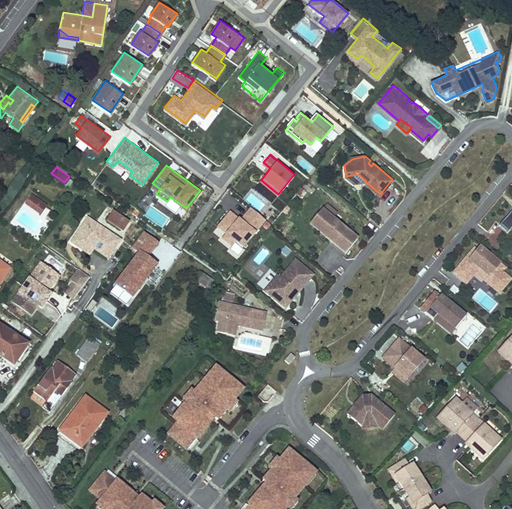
[(366,181),(358,174),(346,176),(354,183),(366,181)]
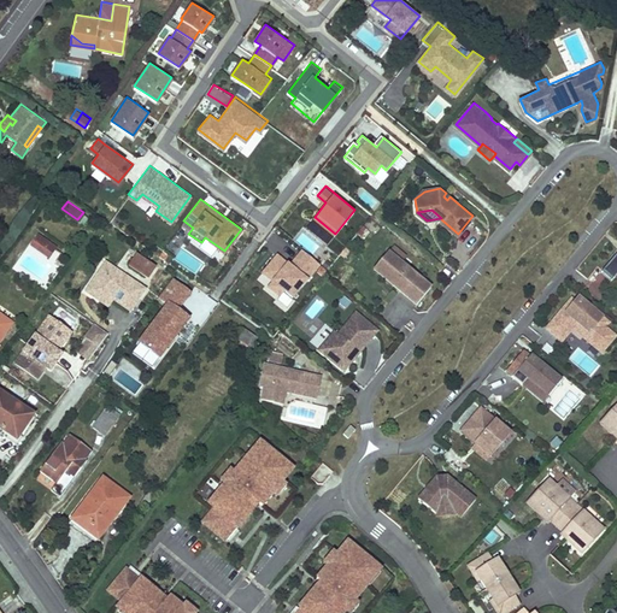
[(297,235),(317,252),(325,242),(305,225),(297,235)]
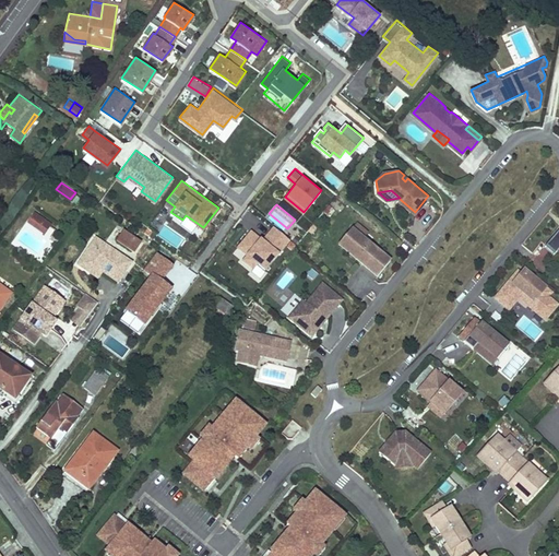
[(28,219),(34,223),(39,215),(40,214),(35,210),(28,219)]
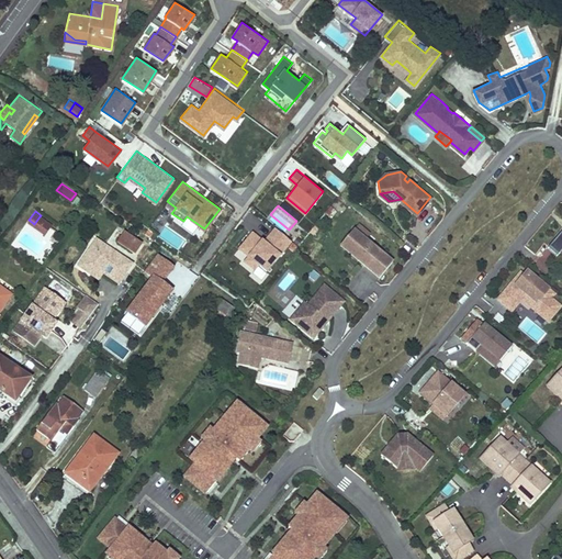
[(40,216),(34,224),(45,233),(51,225),(40,216)]
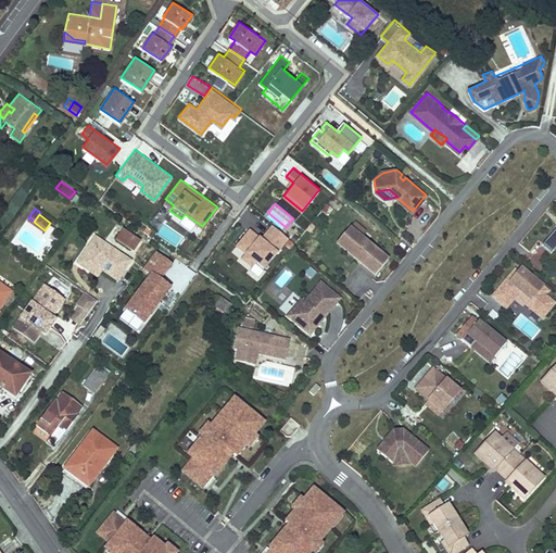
[(256,260),(264,266),(289,236),(273,224),(262,237),(251,228),(237,243),(247,251),(242,256),(252,264),(256,260)]
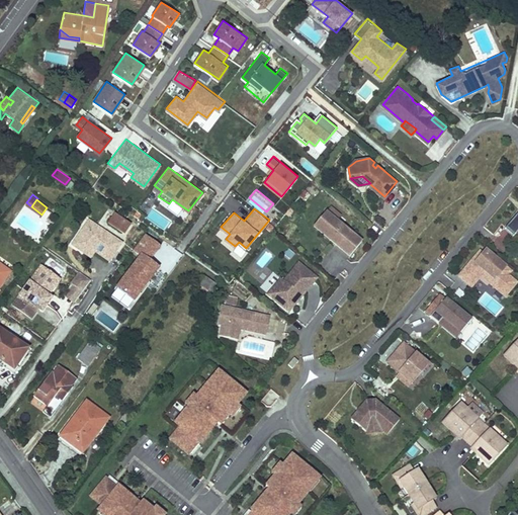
[(362,239),(327,209),(315,224),(351,253),(362,239)]
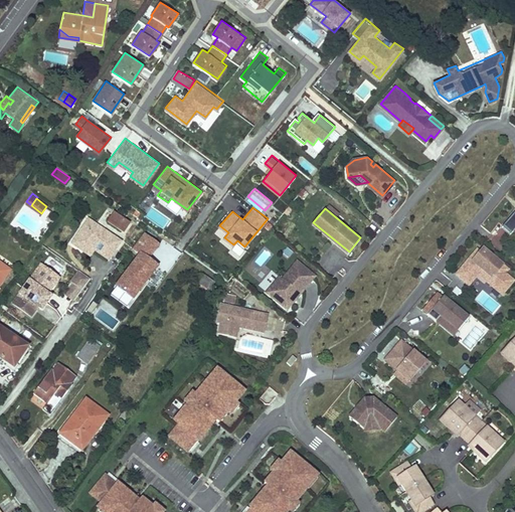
[(514,209),(504,223),(512,230),(514,226),(514,209)]
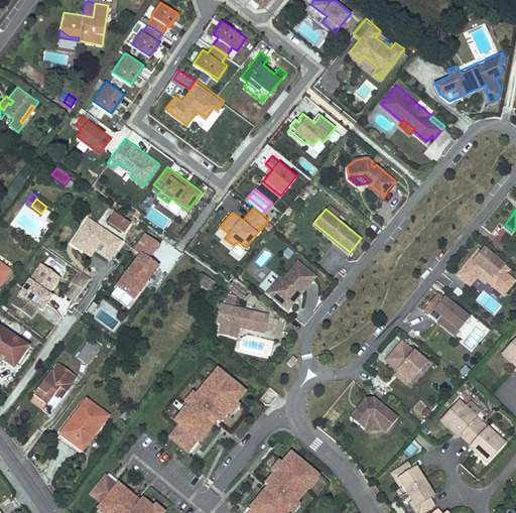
[(126,229),(131,221),(117,211),(111,220),(126,229)]
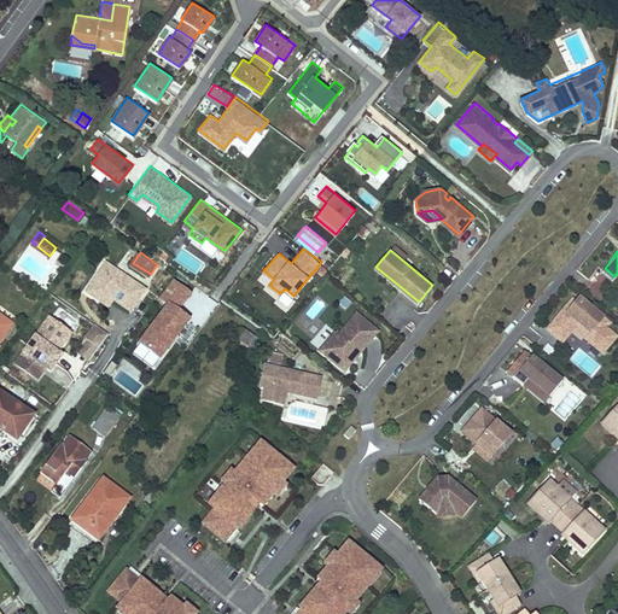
[(130,308),(145,287),(109,259),(88,287),(95,293),(101,286),(114,296),(130,308)]
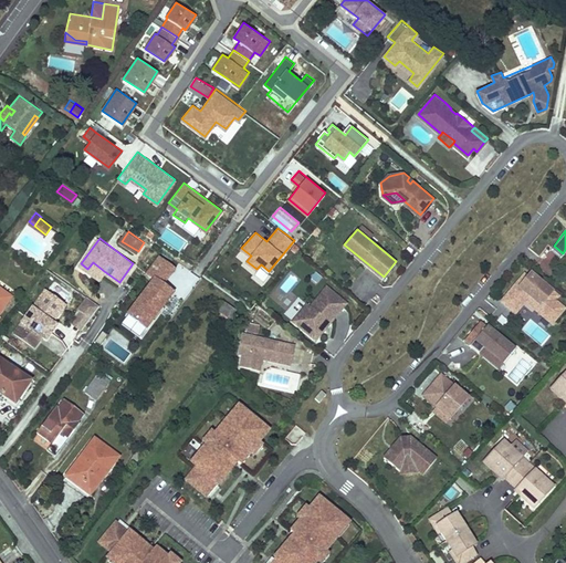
[(145,337),(174,290),(164,284),(176,266),(156,253),(144,273),(149,277),(121,322),(145,337)]
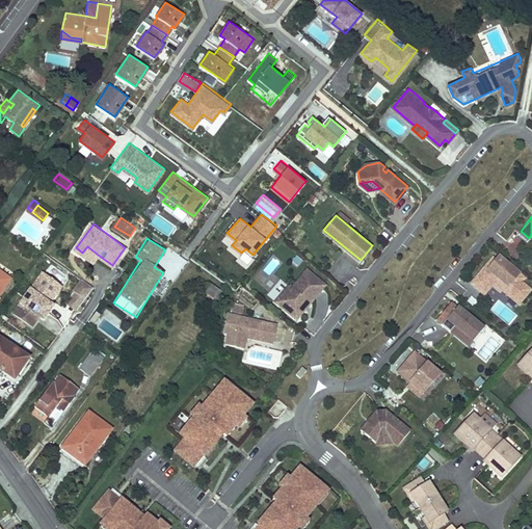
[(94,261),(98,255),(87,246),(82,253),(94,261)]
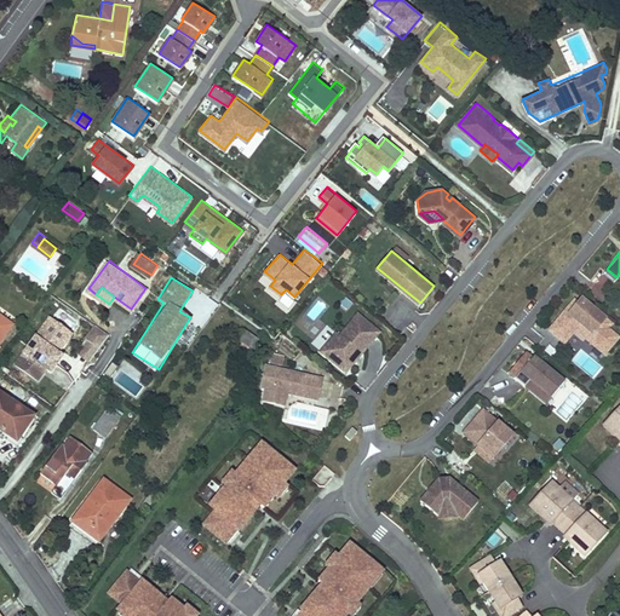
[(612,320),(583,295),(579,299),(575,297),(550,327),(566,339),(574,328),(581,321),(593,330),(595,328),(603,335),(597,343),(606,350),(619,333),(608,324),(612,320)]
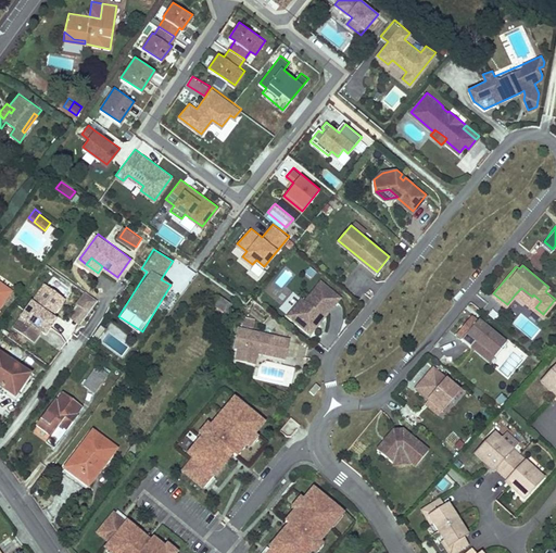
[(325,314),(340,296),(321,280),(306,299),(303,297),(289,313),(308,329),(323,312),(325,314)]
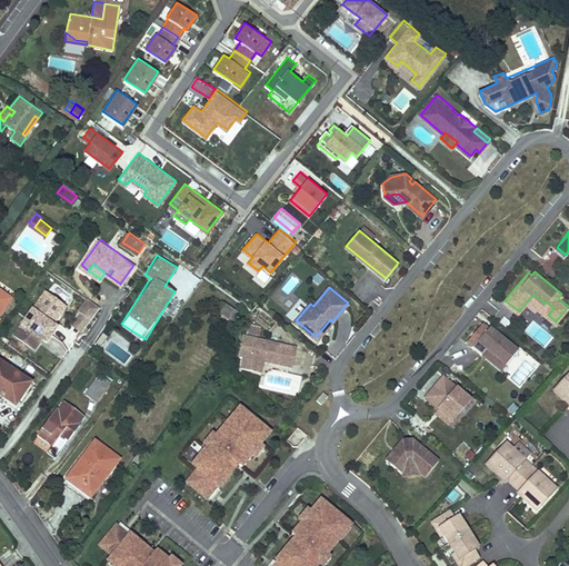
[(0,288),(0,310),(11,297),(0,288)]
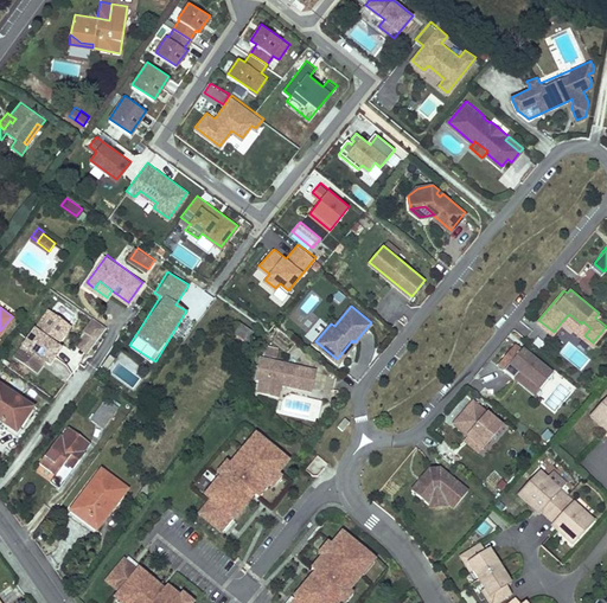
[(590,328),(582,321),(581,324),(569,314),(562,321),(582,338),(585,335),(590,328)]
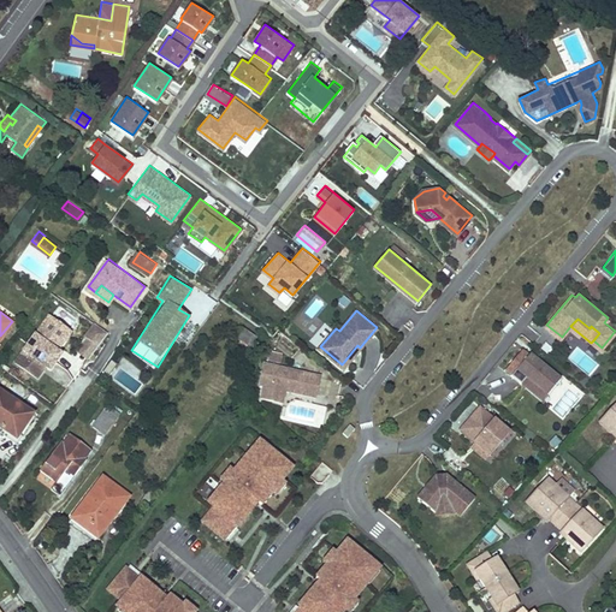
[(15,360),(37,375),(46,364),(49,367),(61,351),(58,348),(66,337),(43,320),(15,360)]
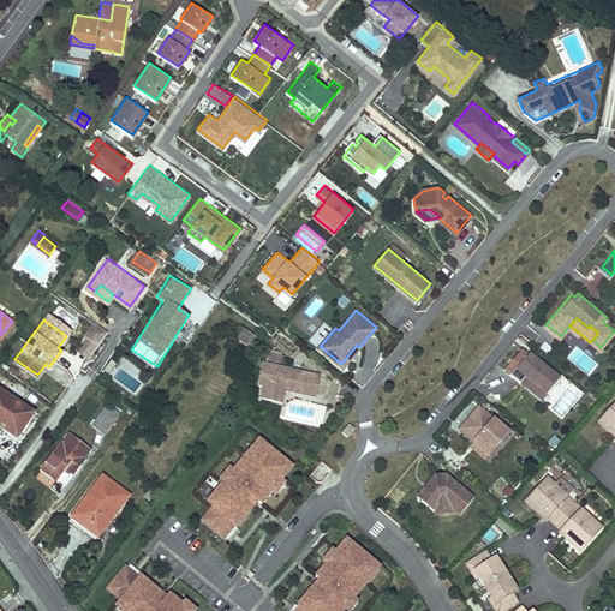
[(96,343),(108,329),(95,319),(83,334),(85,335),(96,343)]
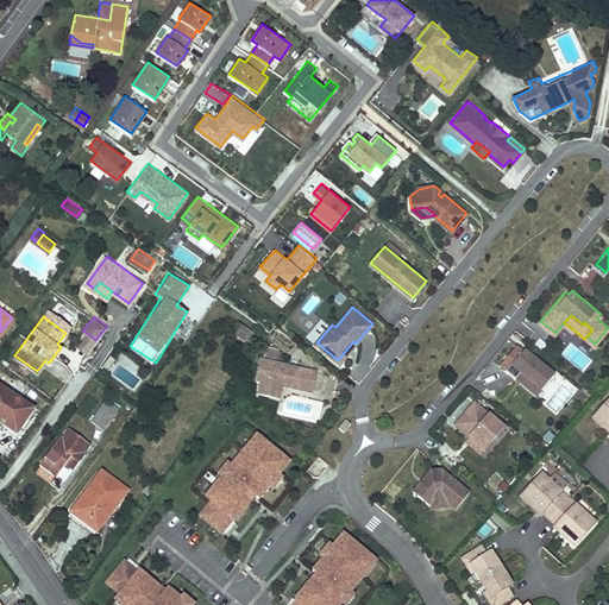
[(243,322),(234,332),(246,341),(255,332),(243,322)]
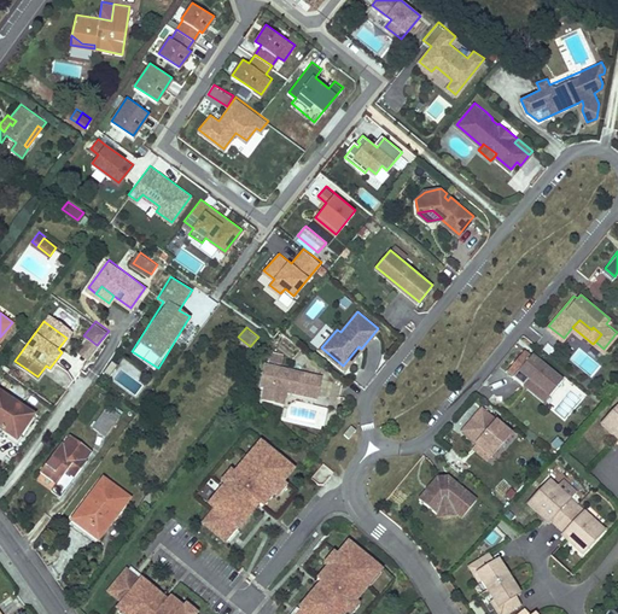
[(87,358),(97,345),(86,337),(76,350),(87,358)]
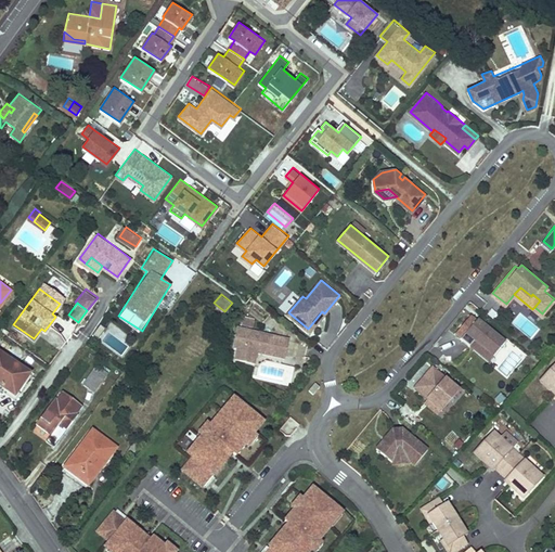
[(310,331),(324,313),(322,311),(308,329),(310,331)]
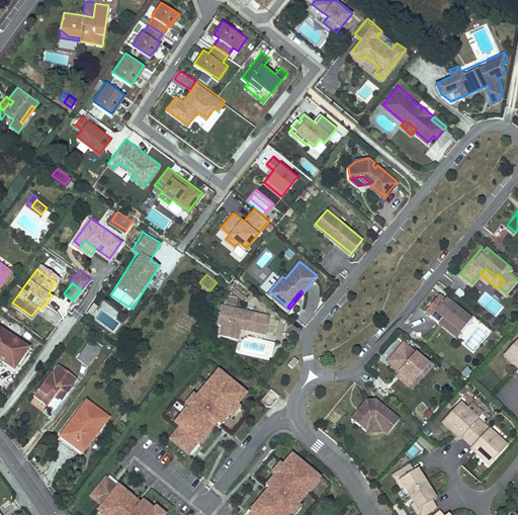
[(226,294),(227,304),(237,304),(237,294),(226,294)]
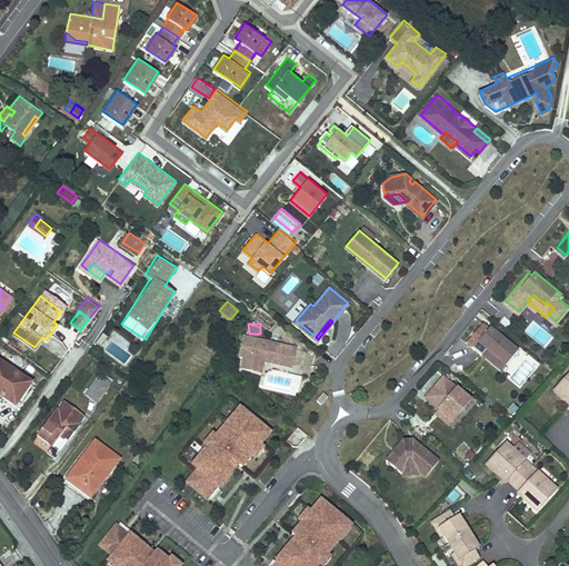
[(519,349),(489,325),(472,346),(482,354),(488,347),(507,363),(519,349)]
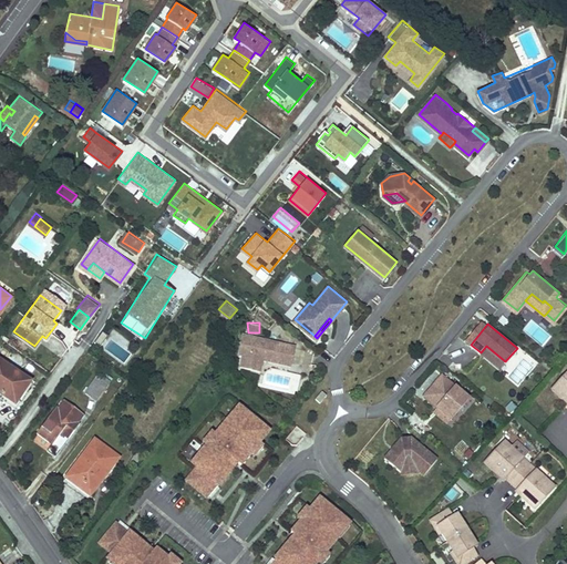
[(291,363),(295,344),(244,334),(240,354),(244,355),(241,366),(263,370),(265,358),(291,363)]
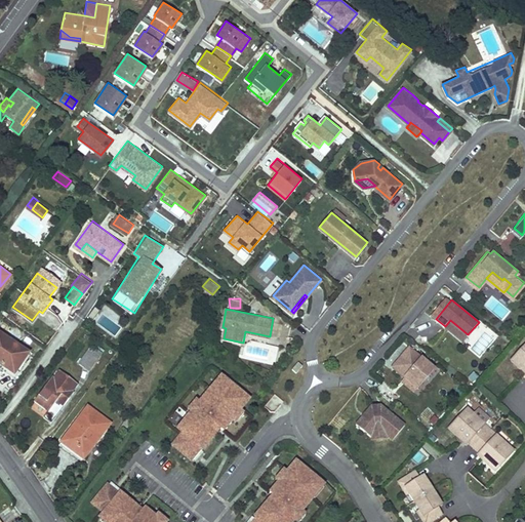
[(0,330),(0,361),(15,372),(29,350),(0,330)]
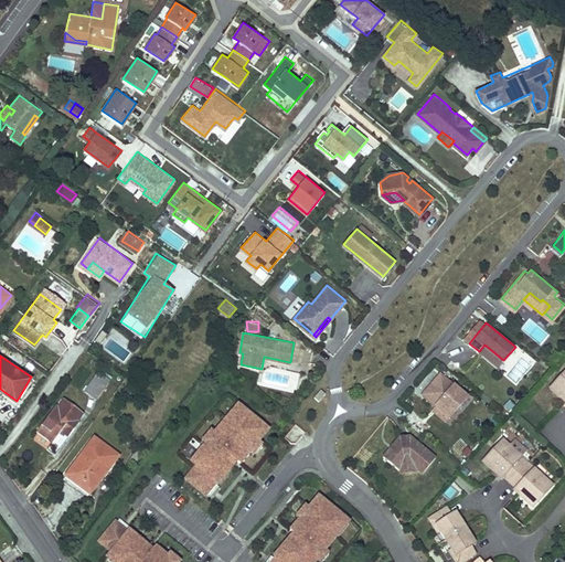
[(98,370),(85,389),(96,398),(109,379),(98,370)]
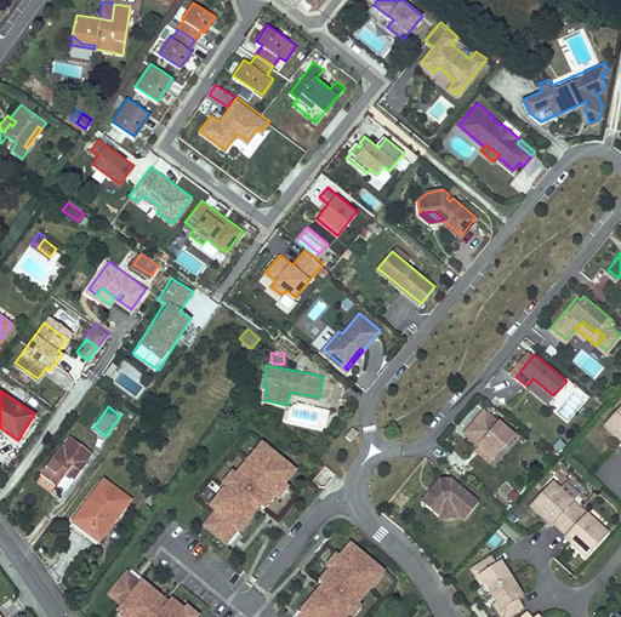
[(494,455),(514,432),(484,406),(477,416),(478,418),(477,421),(474,420),(465,430),(479,443),(494,455)]
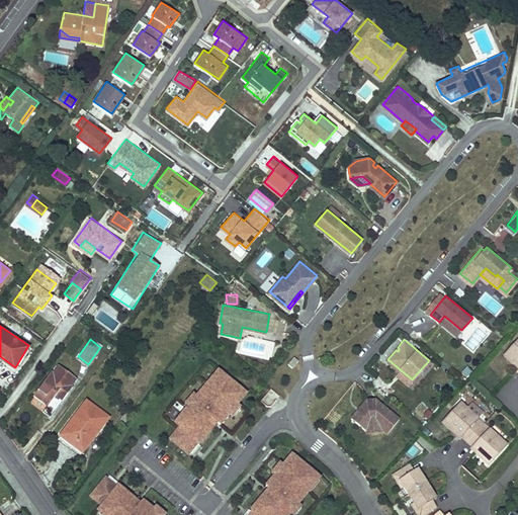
[(517,339),(517,340),(517,339),(511,346),(511,347),(505,354),(512,360),(514,357),(517,360),(517,339)]
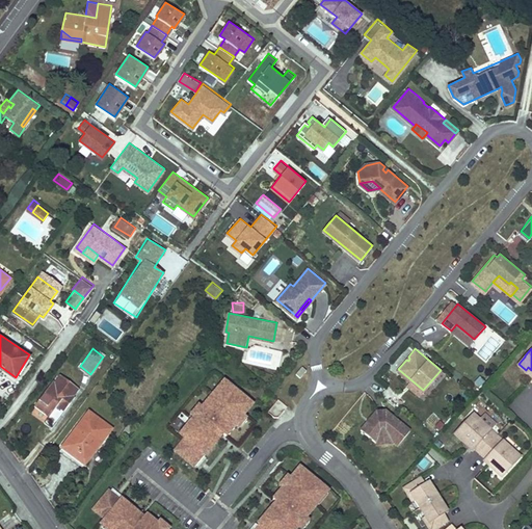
[(307,369),(302,365),(296,372),(300,376),(307,369)]
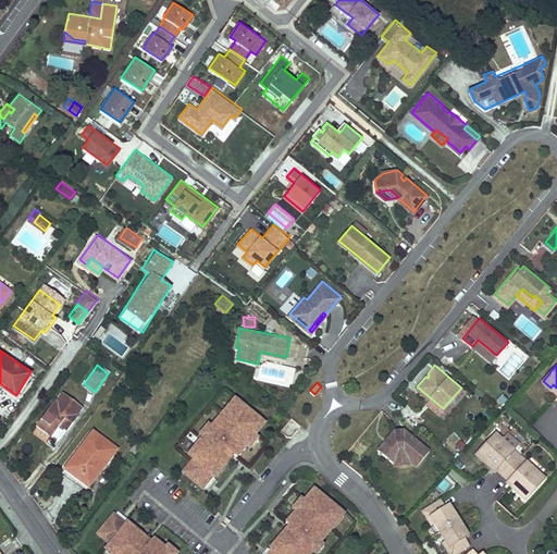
[(57,395),(38,420),(53,432),(61,422),(67,428),(78,413),(77,411),(82,405),(62,391),(58,397),(57,395)]
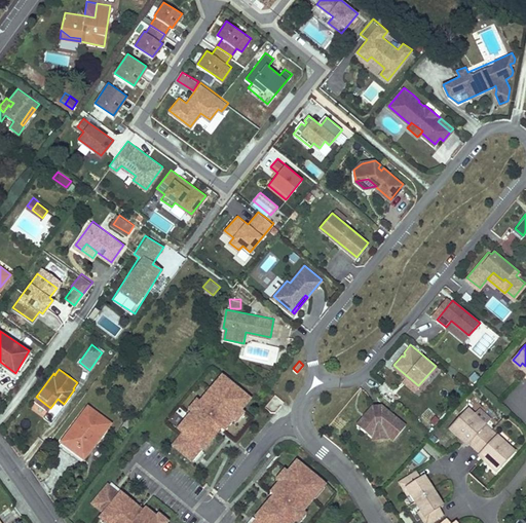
[(218,385),(226,376),(222,373),(214,382),(218,385)]
